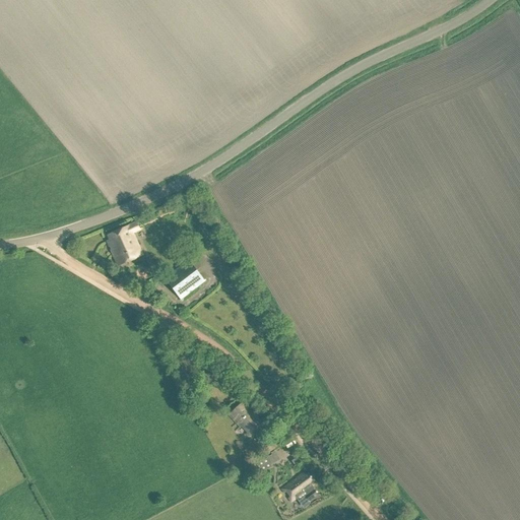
[(139,230),(137,224),(130,229),(130,228),(109,237),(110,242),(107,243),(118,267),(142,256),(132,234),(139,230)]
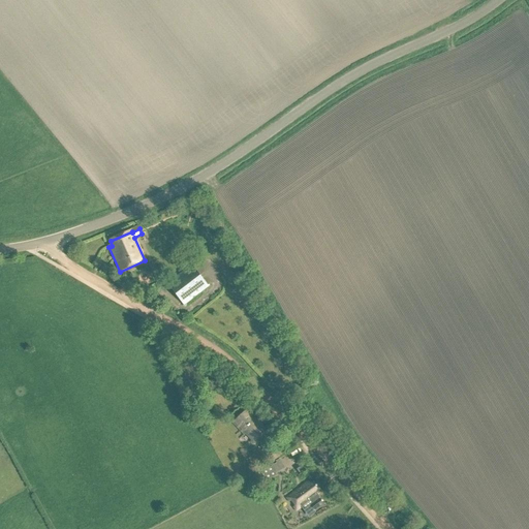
[(184,305),(208,286),(192,266),(168,284),(184,305)]
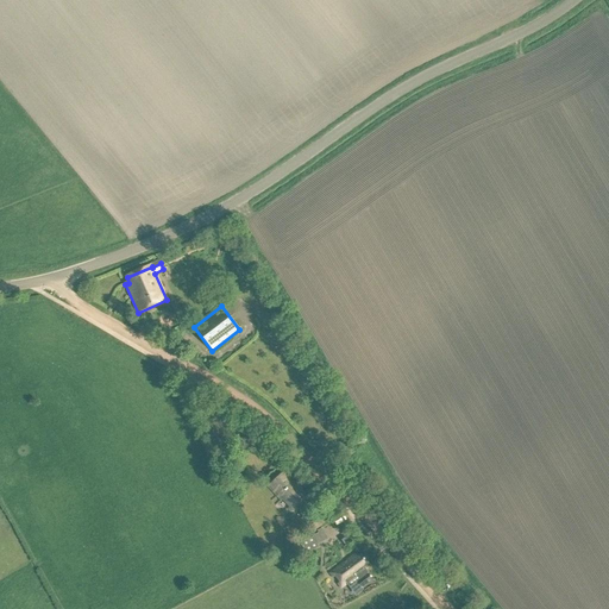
[(309,497),(284,472),(269,487),(283,502),(284,500),(292,507),(290,509),(293,513),(309,497)]
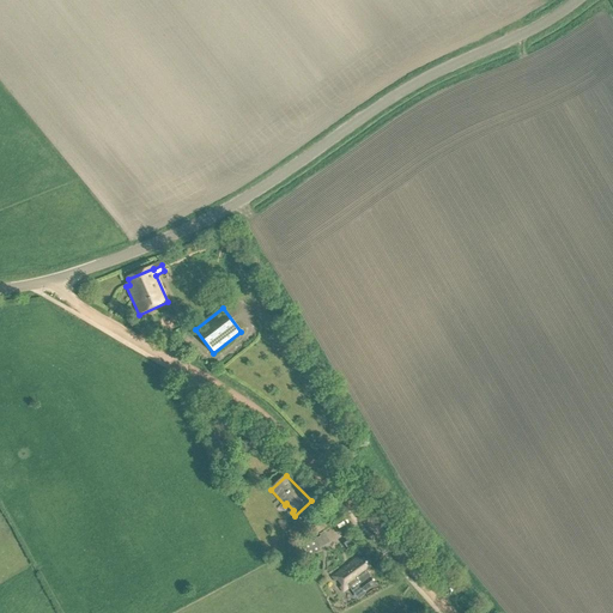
[(307,526),(317,535),(331,521),(320,511),(307,526)]
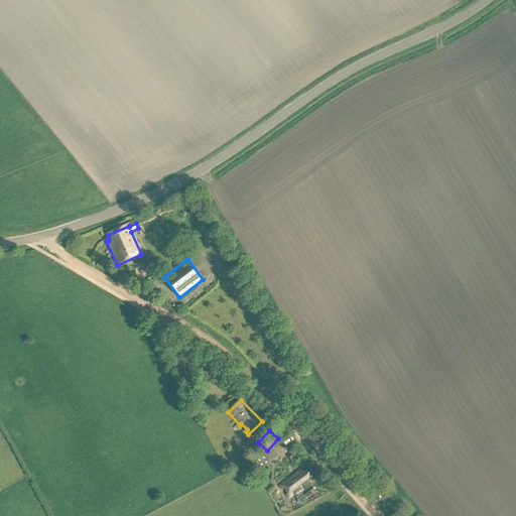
[(269,453),(265,455),(265,456),(268,461),(268,462),(277,457),(275,452),(274,452),(273,448),(268,450),(269,453)]
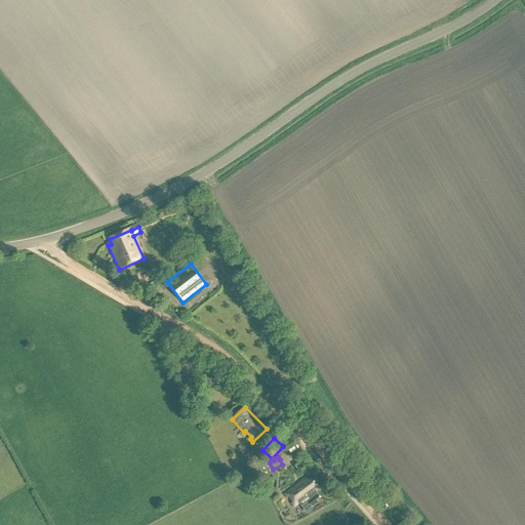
[(310,481),(308,478),(285,495),(287,498),(290,496),(293,501),(291,503),(295,509),(299,505),(306,513),(321,500),(317,494),(315,493),(321,489),(313,479),(310,481)]
